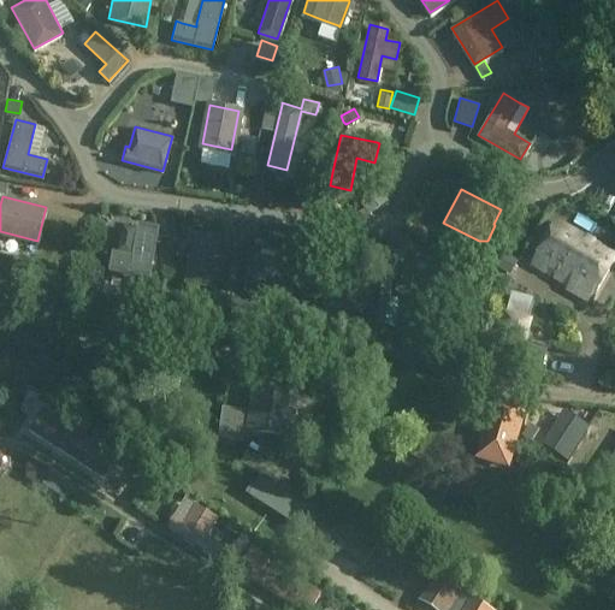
[(136,220),(131,253),(111,249),(107,268),(123,271),(123,276),(149,279),(158,224),(136,220)]
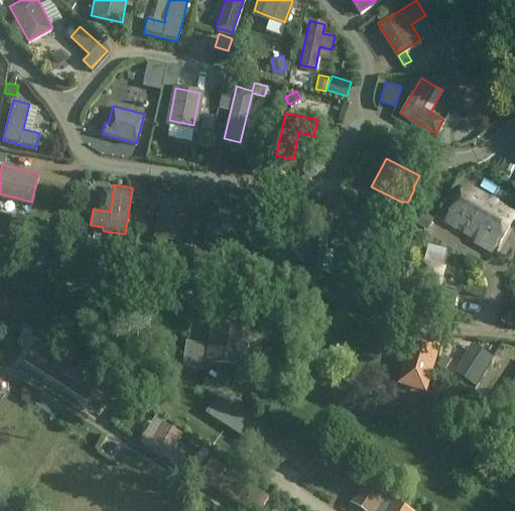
[(467,186),(449,219),(494,245),(513,213),(467,186)]
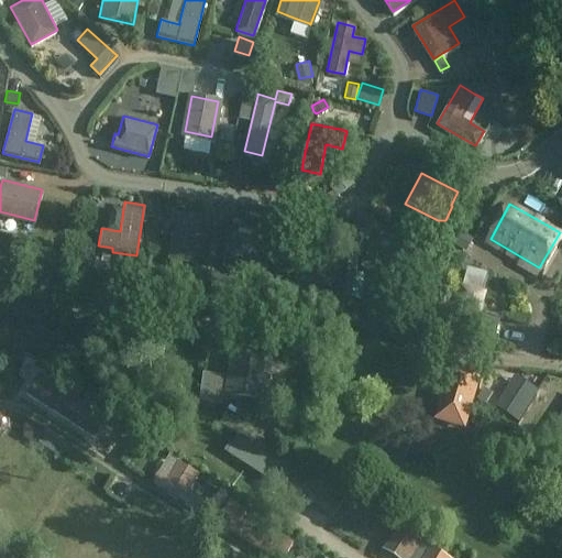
[(175,212),(167,259),(195,263),(195,261),(202,217),(176,212),(175,212)]
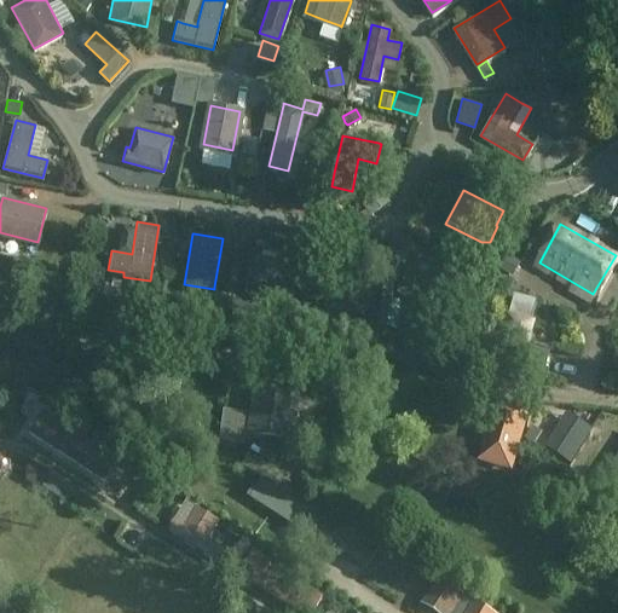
[(253,254),(247,289),(290,296),(296,261),(253,254)]
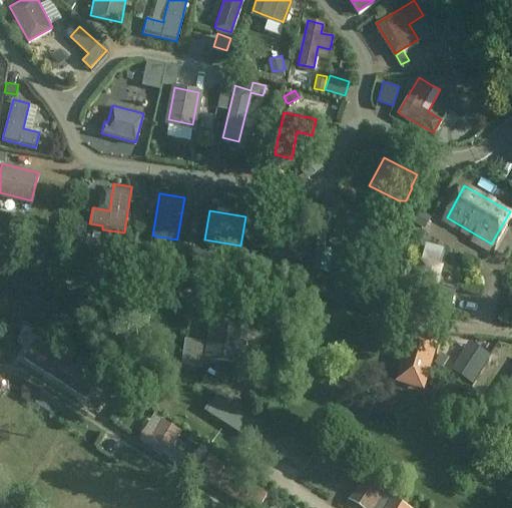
[(189,242),(179,240),(177,249),(188,251),(189,242)]
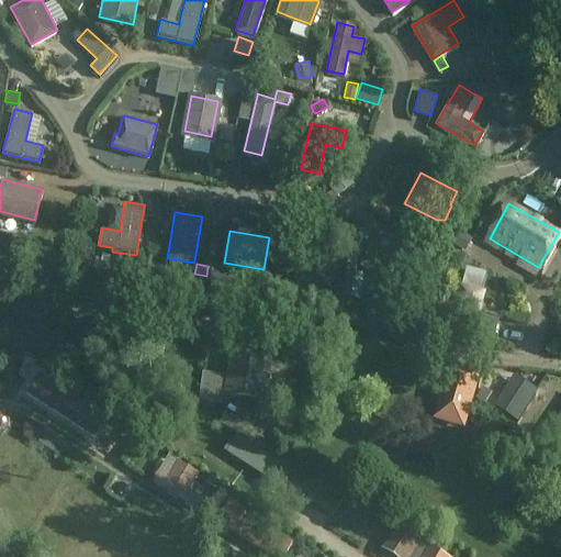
[(459,281),(451,303),(479,312),(485,289),(459,281)]
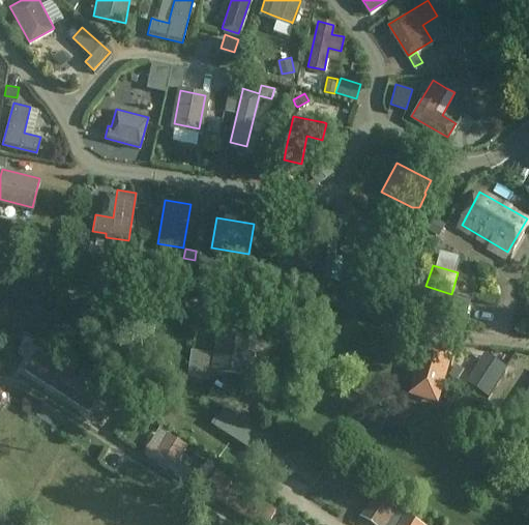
[(278,323),(276,337),(309,341),(310,327),(310,325),(278,322),(278,323)]
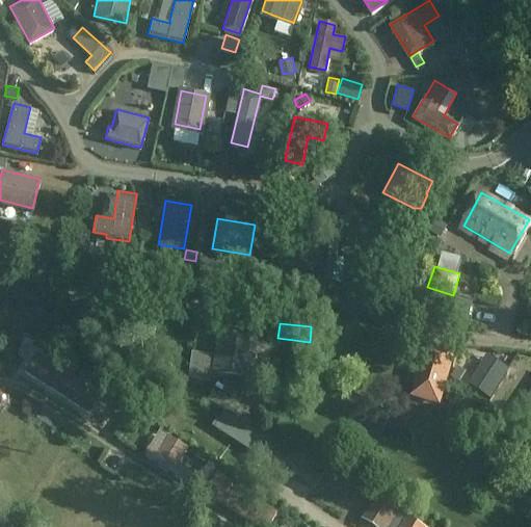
[(212,368),(212,370),(262,376),(262,373),(263,363),(260,363),(262,351),(253,350),(255,338),(220,334),(217,334),(215,349),(212,368)]
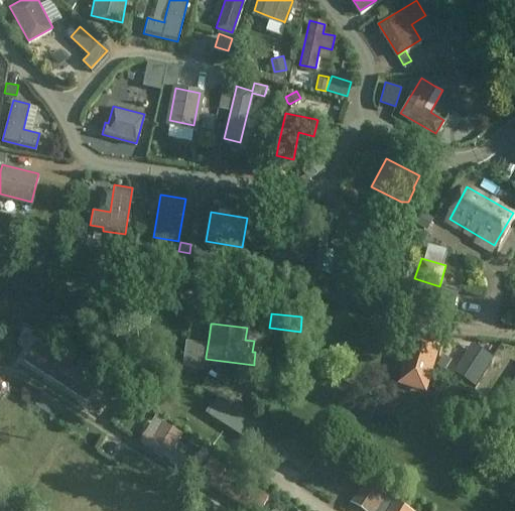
[(411,331),(397,382),(425,390),(440,338),(422,333),(412,330),(411,331)]
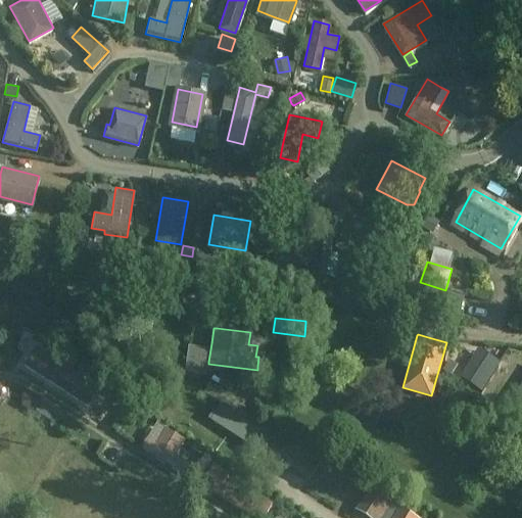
[(63,340),(55,345),(62,354),(69,347),(63,340)]
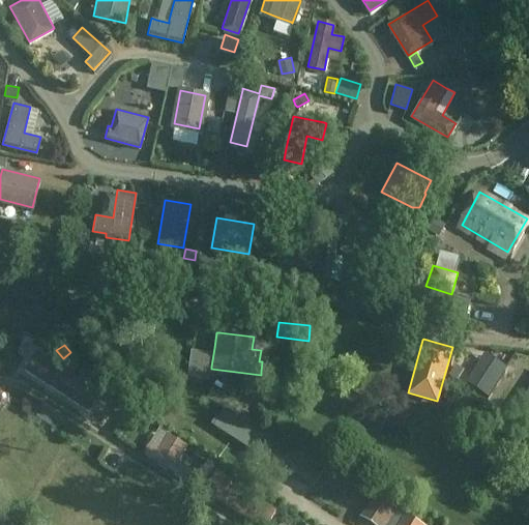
[(192,348),(187,374),(207,377),(208,368),(210,368),(212,350),(192,348)]
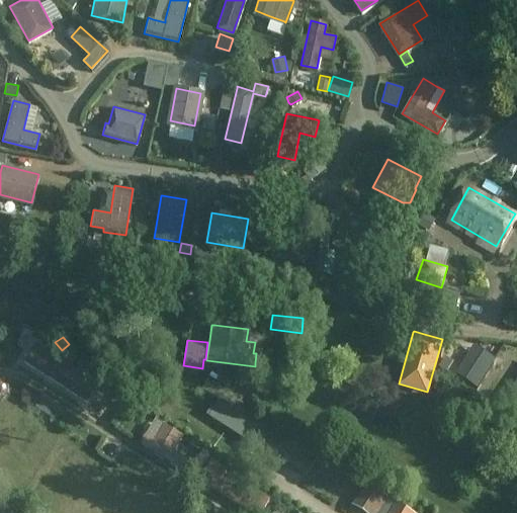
[(36,341),(24,360),(52,377),(56,371),(52,367),(57,359),(56,358),(58,355),(36,341)]
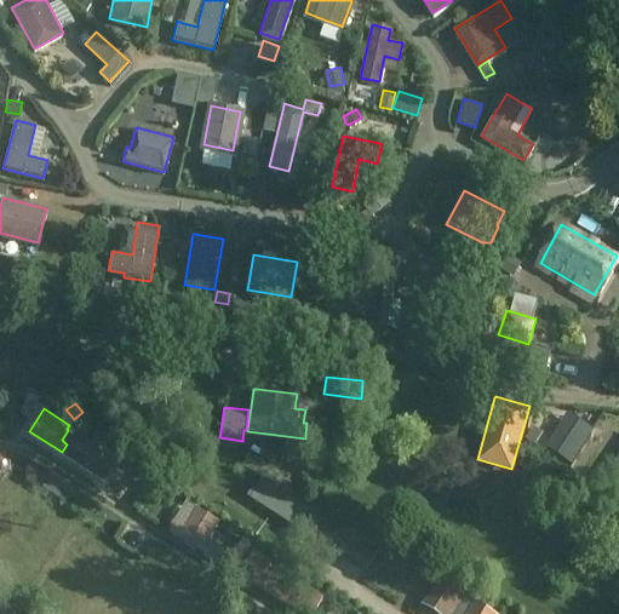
[(592,426),(566,408),(543,443),(571,462),(592,426)]
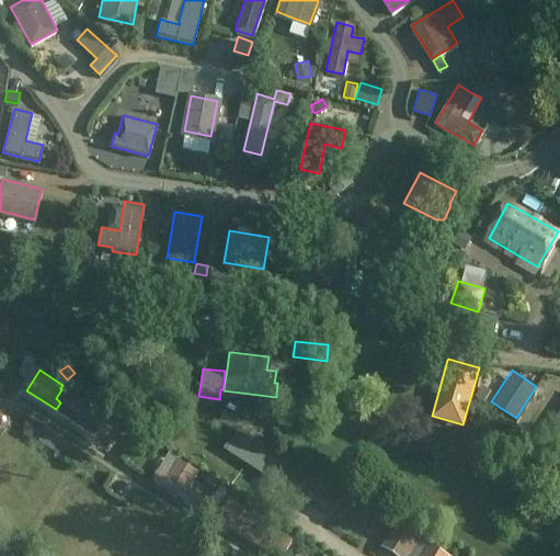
[(60,403),(56,409),(93,434),(104,417),(61,389),(56,398),(60,403)]
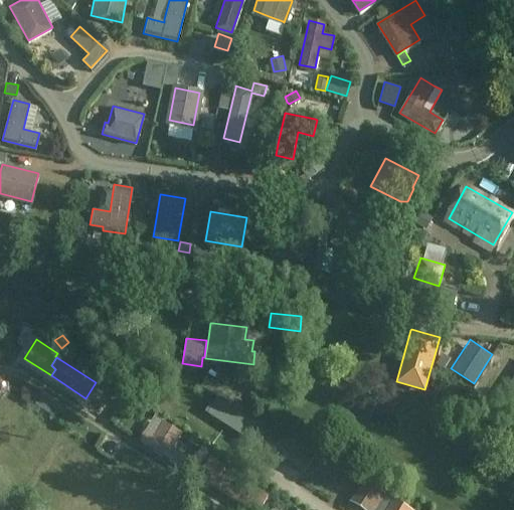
[(217,392),(222,383),(206,374),(201,382),(217,392)]
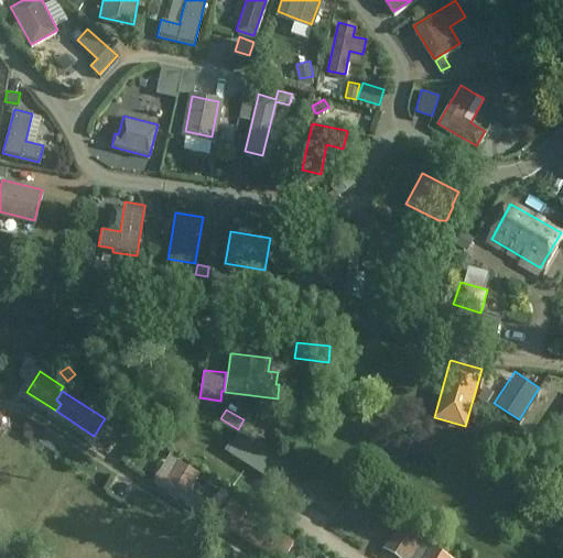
[(562,411),(551,431),(562,438),(562,411)]
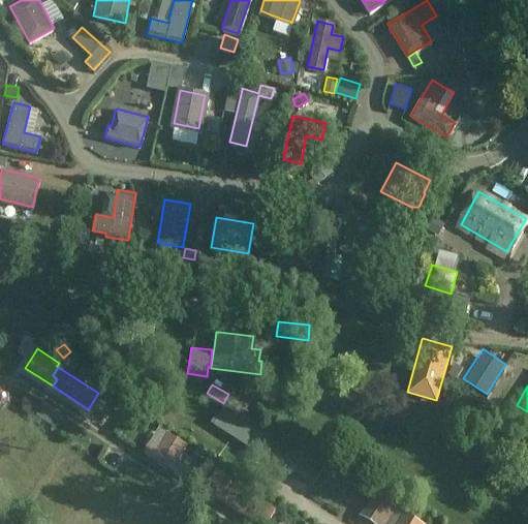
[(17,399),(28,408),(37,397),(27,388),(17,399)]
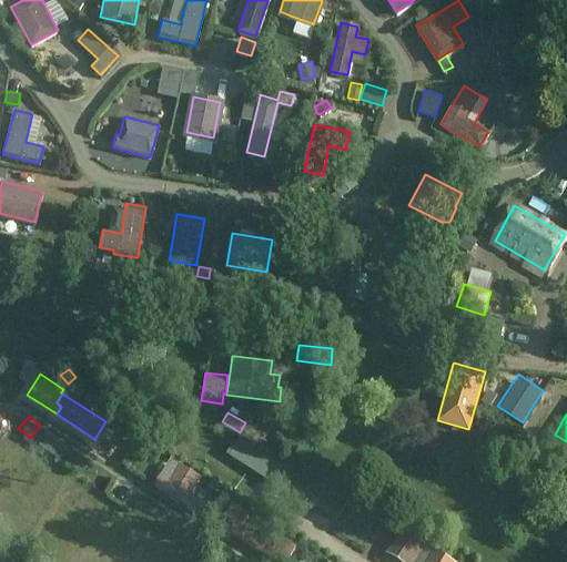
[(281,445),(297,442),(296,428),(280,430),(281,445)]
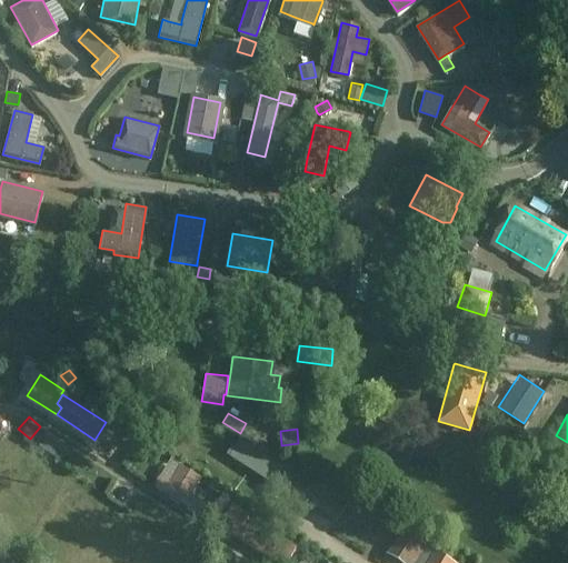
[(47,432),(39,445),(58,458),(66,445),(47,432)]
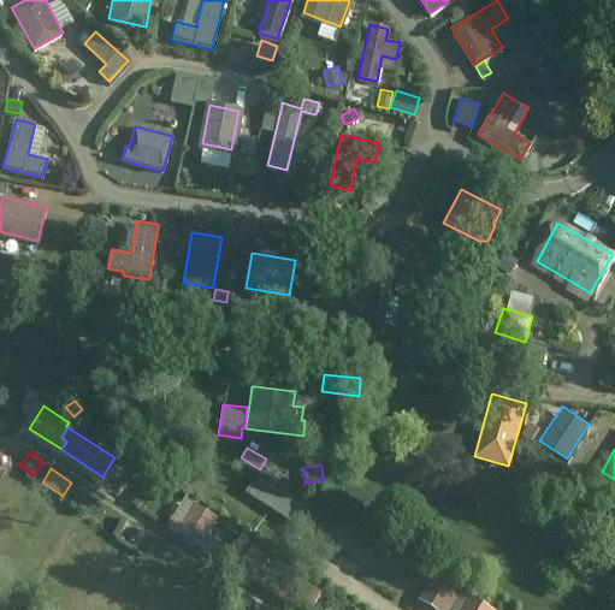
[(295,481),(276,510),(296,523),(314,493),(295,481)]
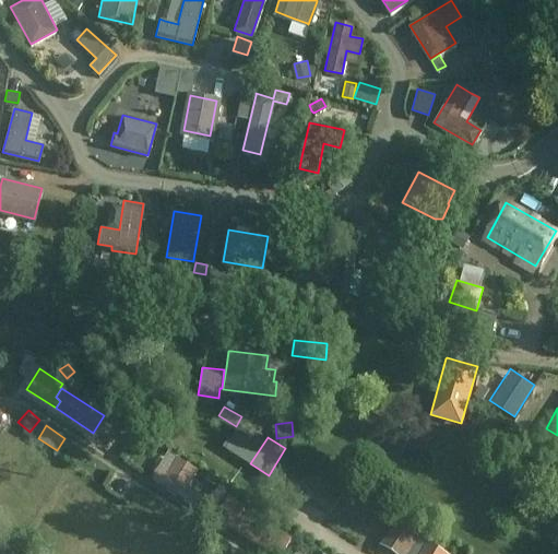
[(157,467),(151,478),(196,504),(201,495),(185,485),(193,471),(175,460),(167,472),(157,467)]
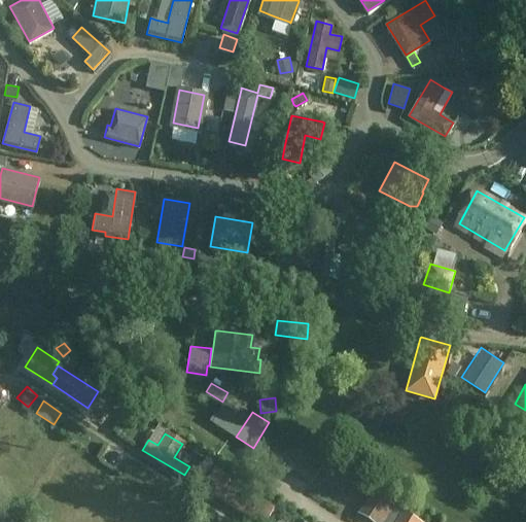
[(280,437),(270,453),(312,480),(322,462),(280,437)]
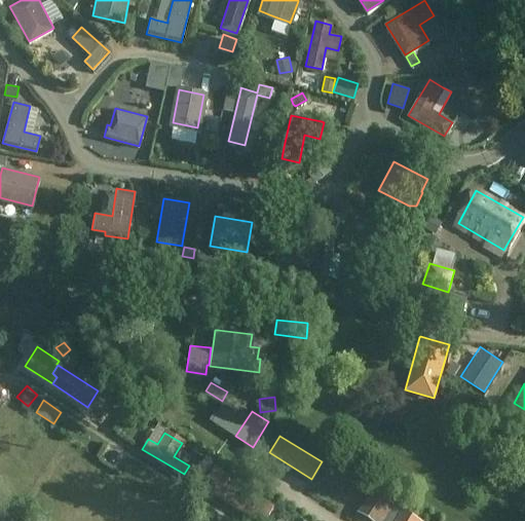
[(214,466),(201,484),(257,520),(263,520),(273,507),(245,488),(238,497),(222,486),(229,476),(214,466)]
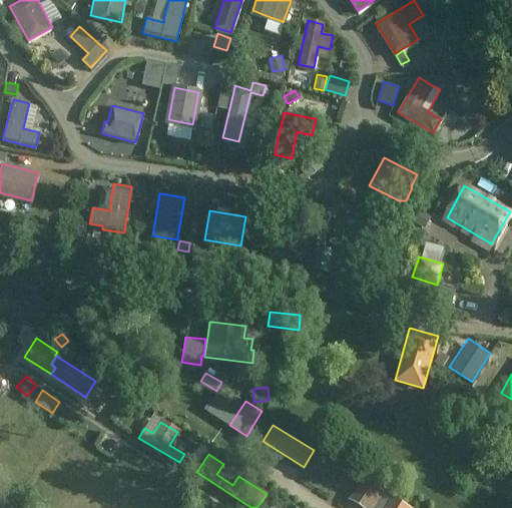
[(361,475),(347,497),(364,507),(412,507),(413,507),(361,475)]
